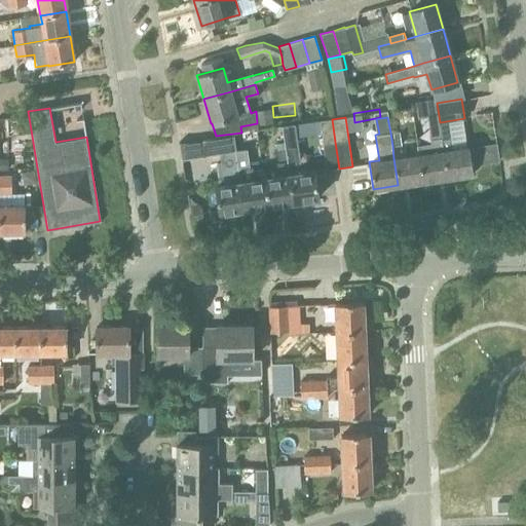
[(327,171),(339,168),(335,142),(332,119),(320,120),(323,144),(327,171)]
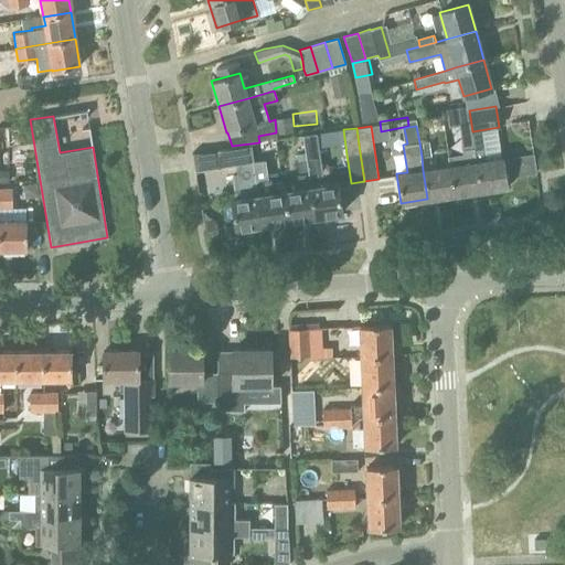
[(464,155),(448,157),(449,166),(454,195),(479,191),(476,162),(471,135),(470,128),(460,129),(464,149),(462,149),(464,155)]
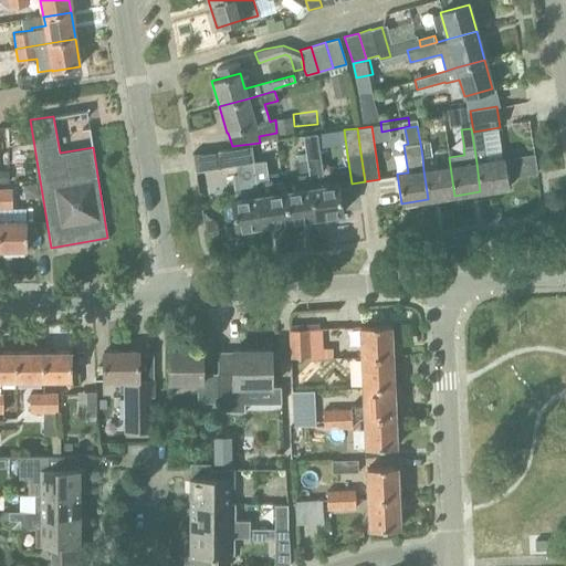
[(60,144),(81,144),(82,130),(60,129),(60,144)]
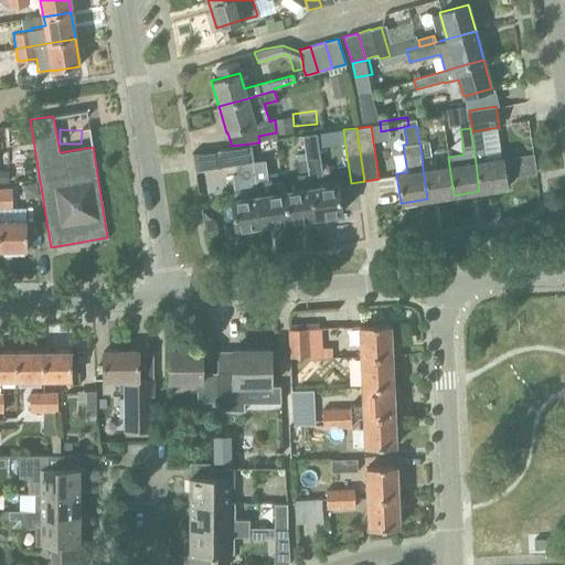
[(306,152),(309,173),(317,171),(316,159),(317,158),(313,134),(304,135),(306,152)]
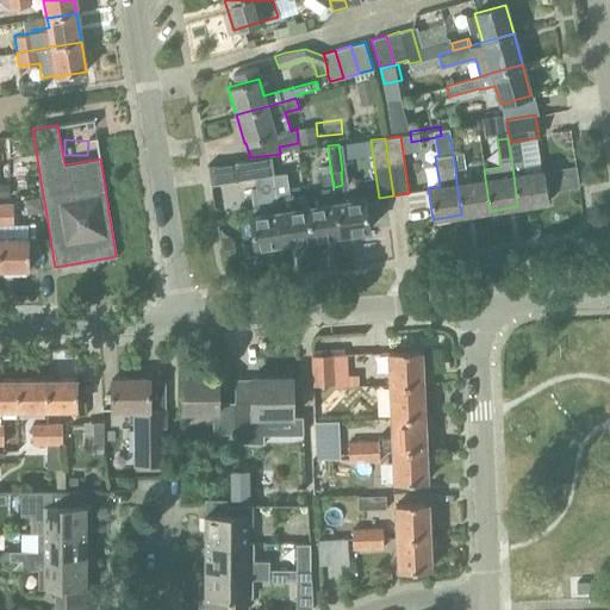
[(518,144),(509,145),(514,175),(517,206),(547,201),(541,170),(523,173),(522,160),(518,144)]
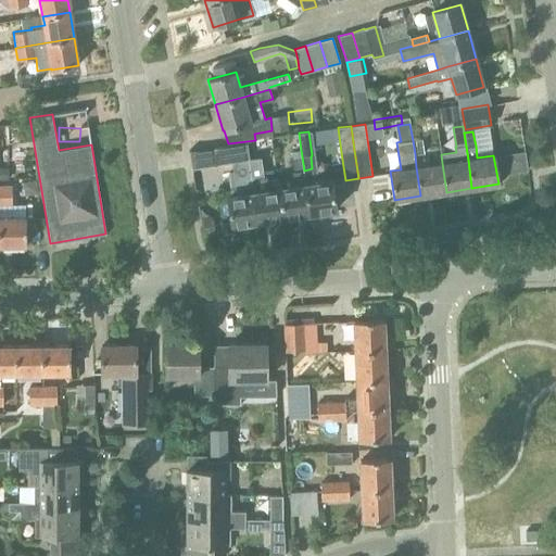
[(421,139),(413,140),(415,154),(425,153),(421,139)]
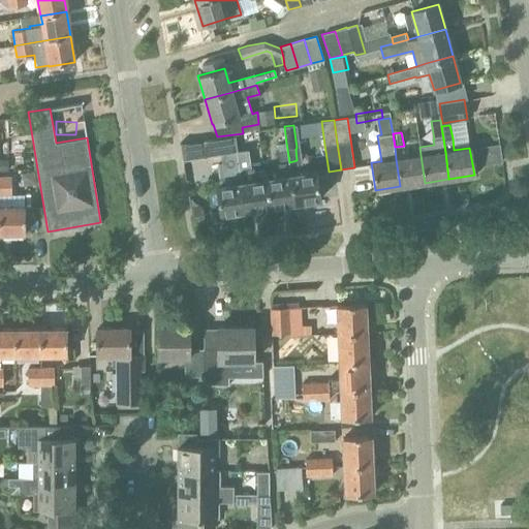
[(245,210),(238,157),(236,145),(235,137),(205,142),(207,158),(226,155),(226,158),(228,158),(230,170),(227,172),(228,178),(215,180),(217,186),(220,214),(245,210)]
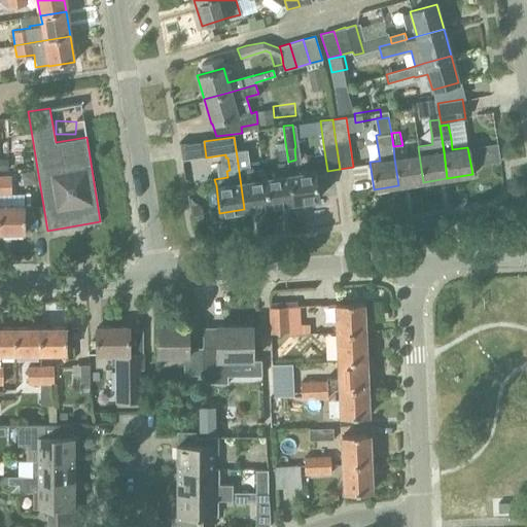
[(265,178),(269,205),(293,202),(289,174),(288,162),(285,142),(276,143),(278,162),(277,162),(279,176),(265,178)]
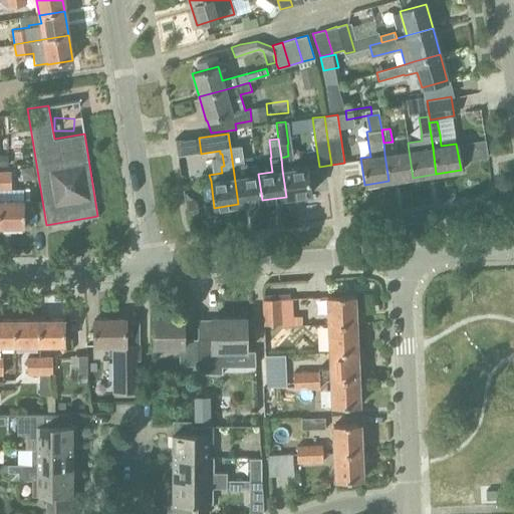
[(384,155),(389,181),(413,178),(409,151),(384,155)]
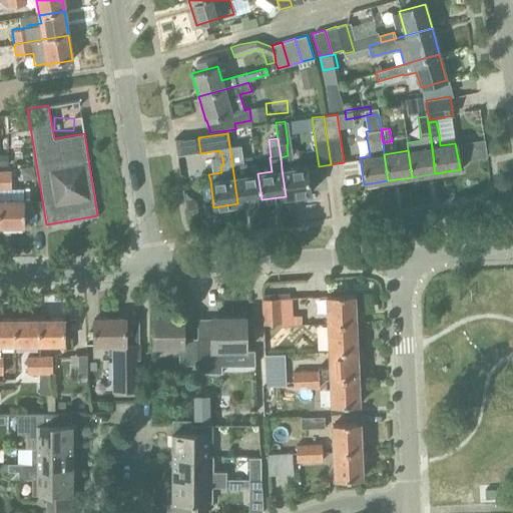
[(262,199),(258,173),(257,164),(246,166),(245,162),(241,163),(238,151),(230,152),(237,203),(262,199)]
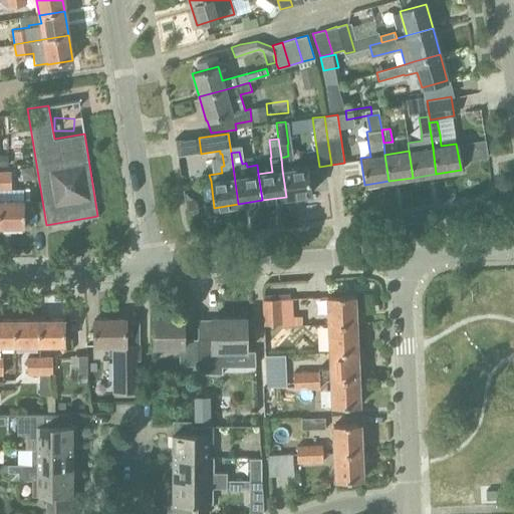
[(310,193),(306,167),(282,170),(286,197),(310,193)]
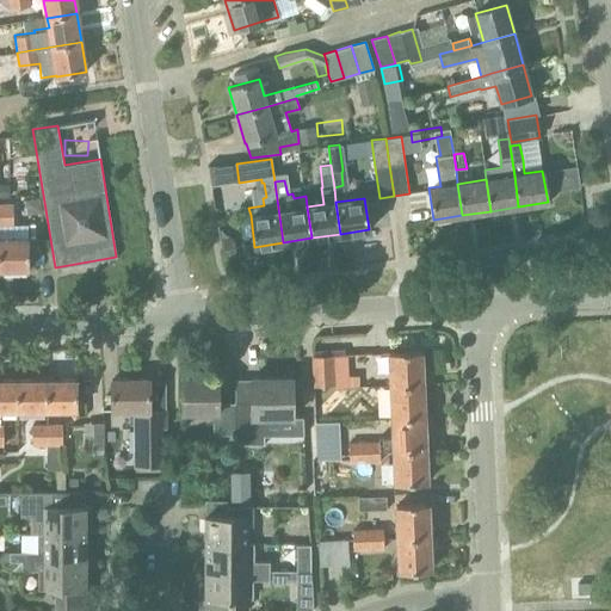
[(0,203),(0,222),(13,223),(12,203),(0,203)]
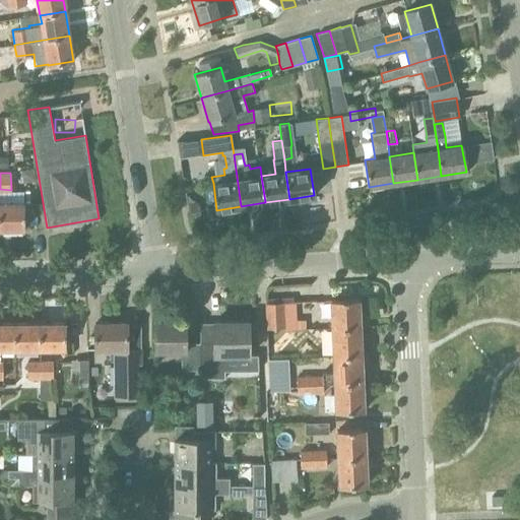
[(0,203),(0,228),(23,228),(24,203),(0,203)]
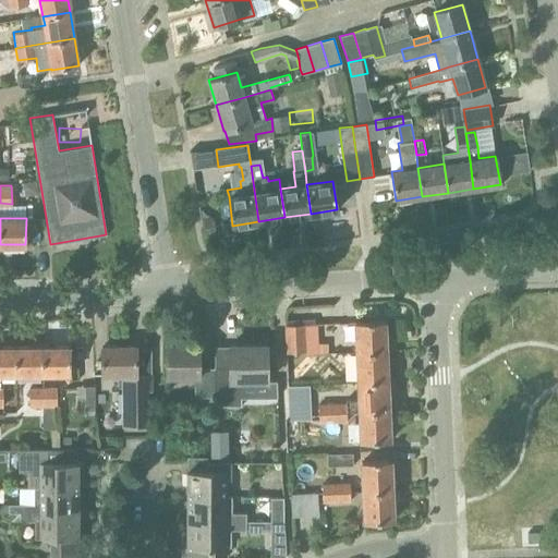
[(355,352),(385,351),(383,319),(354,320),(355,352)]
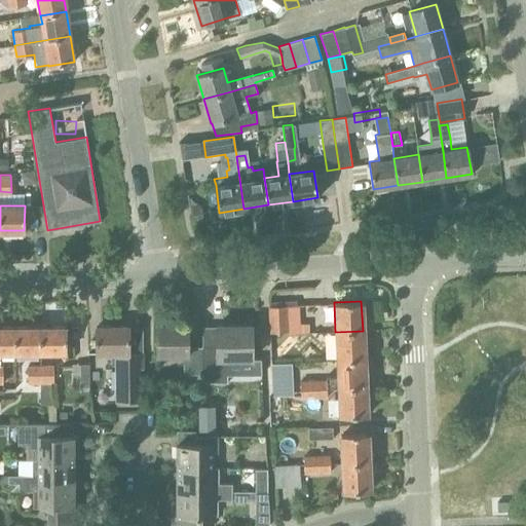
[(271,306),(271,320),(289,318),(289,305),(271,306)]
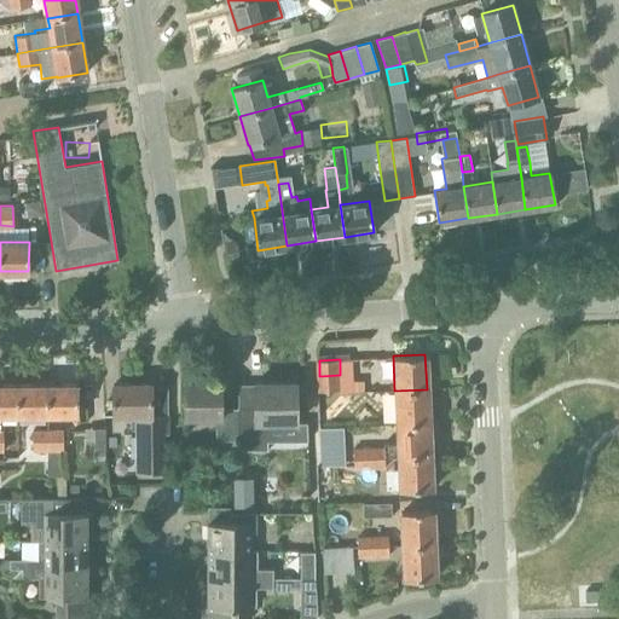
[(320,392),(341,391),(340,375),(319,376),(320,392)]
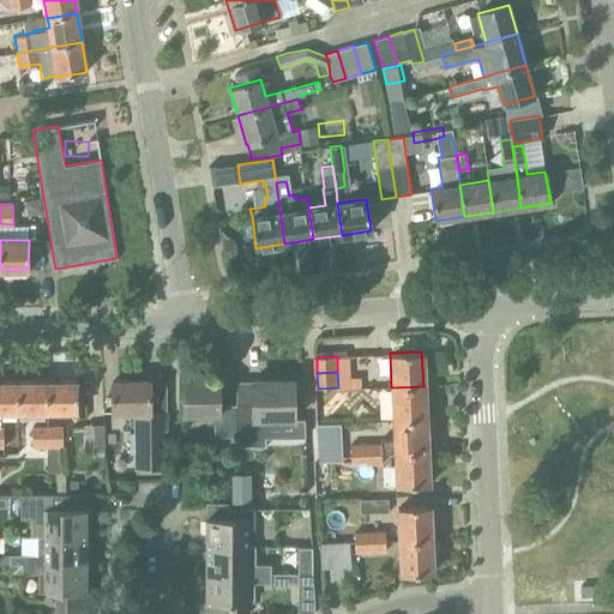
[(252,379),(253,404),(253,420),(264,420),(294,419),(293,379),(252,379)]
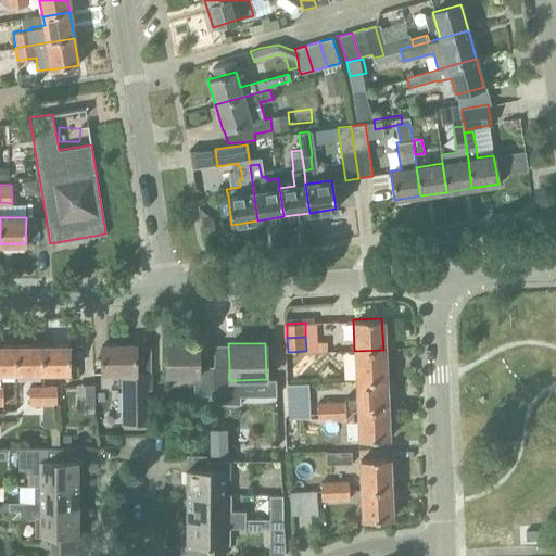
[(214,404),(214,366),(198,366),(198,344),(165,344),(166,375),(193,375),(193,404),(214,404)]
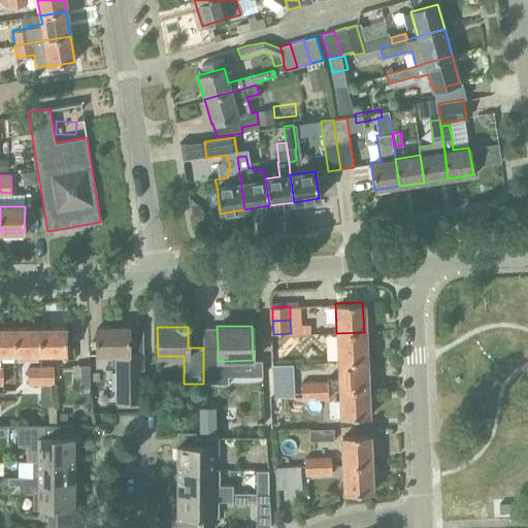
[(128,328),(96,328),(96,355),(114,354),(114,371),(110,371),(110,390),(116,390),(116,403),(133,403),(140,403),(140,390),(140,369),(129,369),(128,354),(128,328)]
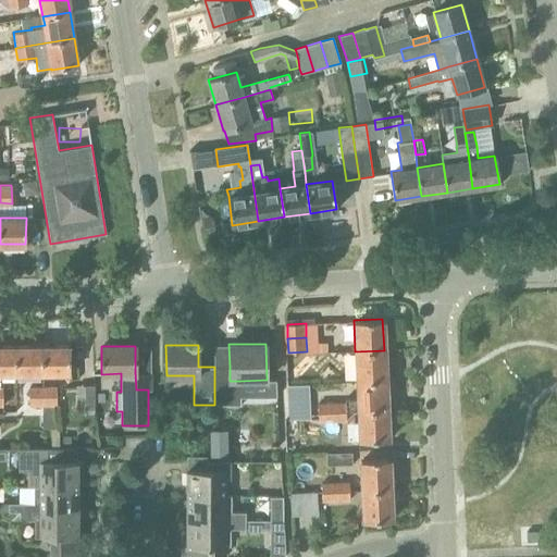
[(0,373),(15,373),(15,347),(0,347),(0,373)]
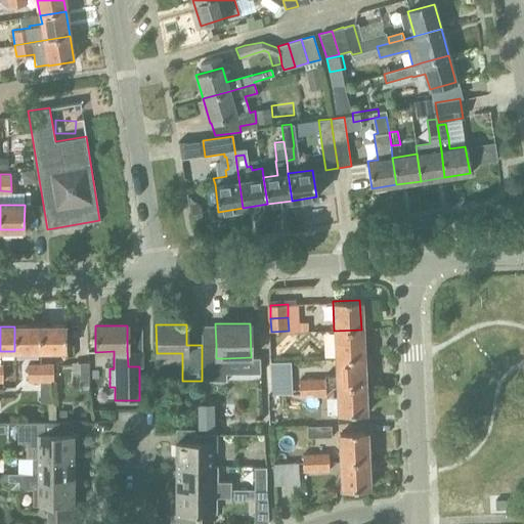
[(14,351),(40,351),(40,326),(14,326),(14,351)]
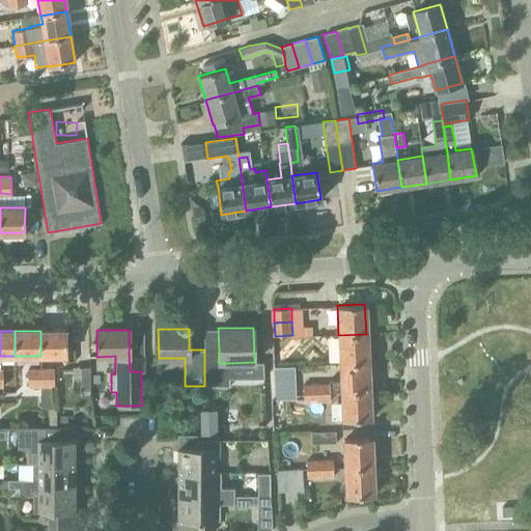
[(40,331),(40,356),(67,356),(66,331),(40,331)]
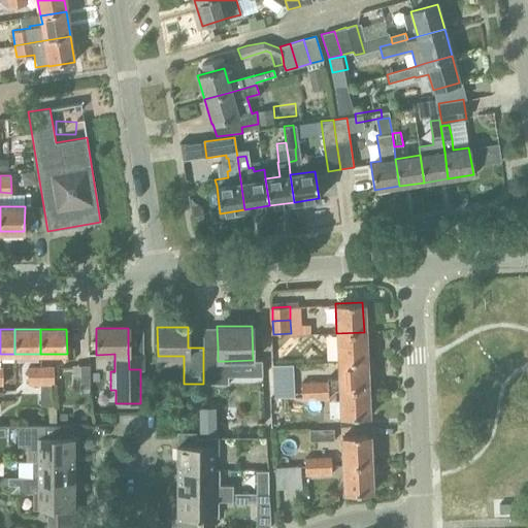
[(337,363),(365,361),(364,332),(336,333),(337,363)]
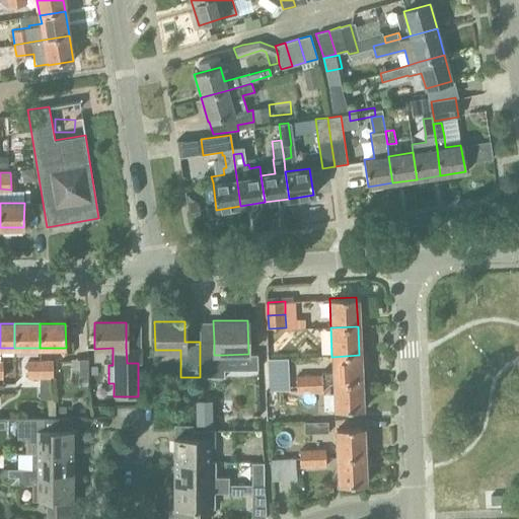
[(262,340),(263,354),(277,353),(276,339),(262,340)]
